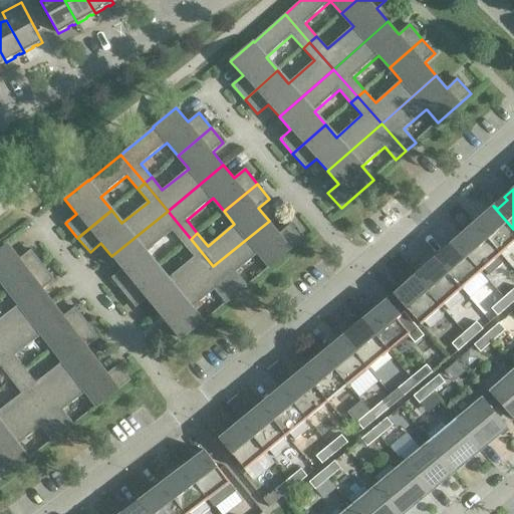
[(513,229),(493,206),(484,215),(485,215),(487,217),(477,226),(474,223),(474,224),(501,255),(502,254),(501,253),(513,242),(513,229)]
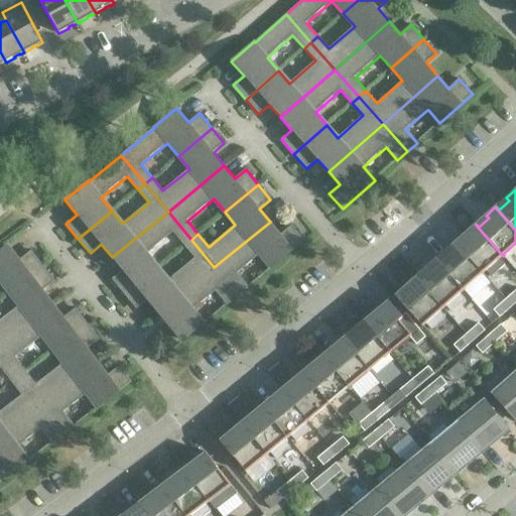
[(191,240),(168,212),(112,257),(123,270),(112,279),(124,294),(157,267),(147,254),(173,232),(184,245),(191,240)]
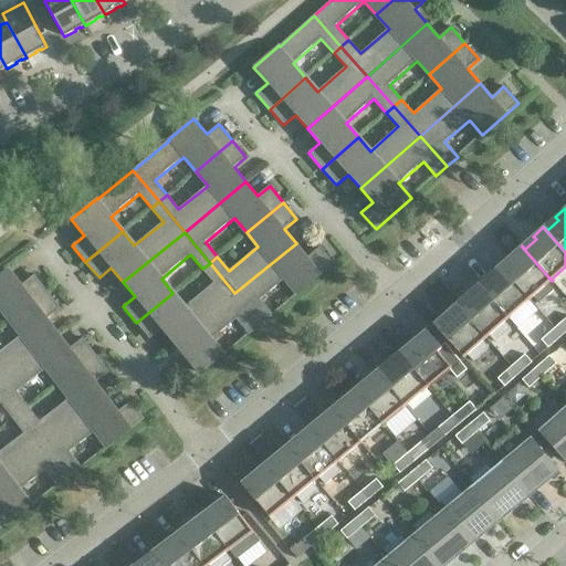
[(308,258),(296,243),(234,293),(261,325),(272,315),(260,301),(284,281),(285,280),(297,295),(334,264),(321,248),(308,258)]
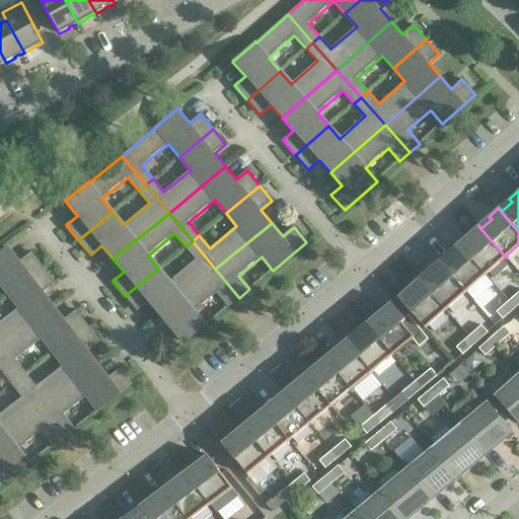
[(506,257),(478,226),(468,234),(469,235),(470,235),(471,237),(461,246),(459,243),(458,243),(486,275),(487,275),(487,274),(488,272),(495,279),(509,266),(503,260),(505,257),(505,258),(506,257)]
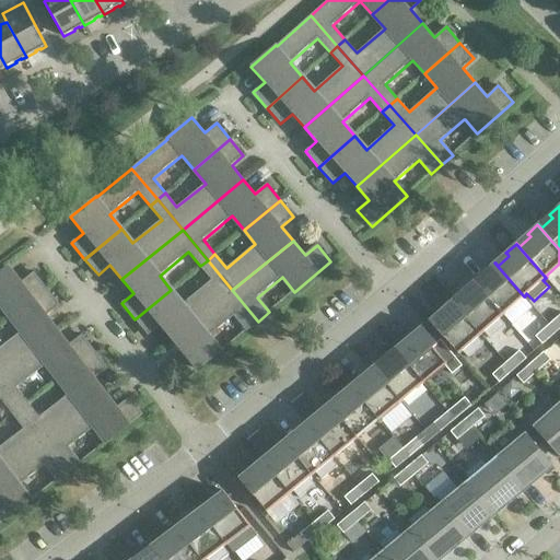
[(232,290),(208,260),(200,266),(211,280),(183,304),(171,290),(135,319),(148,336),(160,326),(172,340),(232,290)]
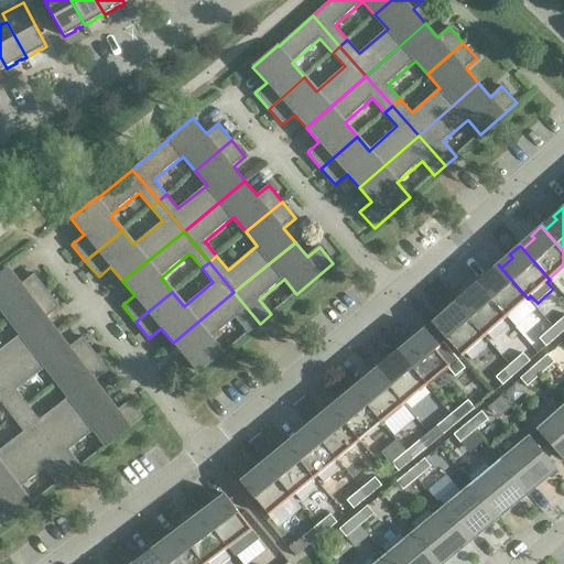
[(528,299),(498,264),(488,274),(489,274),(491,277),(479,286),(477,283),(476,284),(507,318),(508,317),(507,316),(527,299),(528,300),(528,299)]
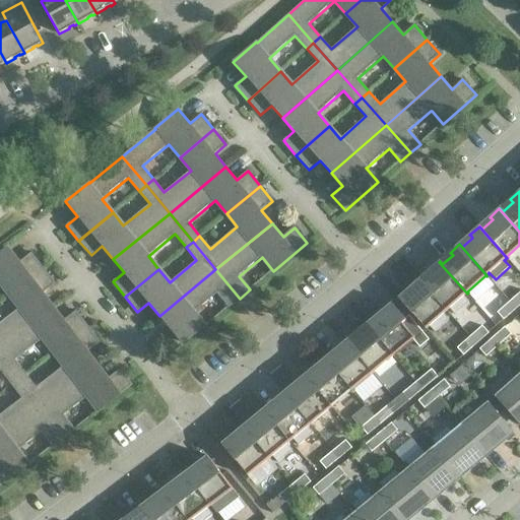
[(0,253),(0,283),(9,295),(44,268),(31,253),(20,261),(9,246),(0,253)]
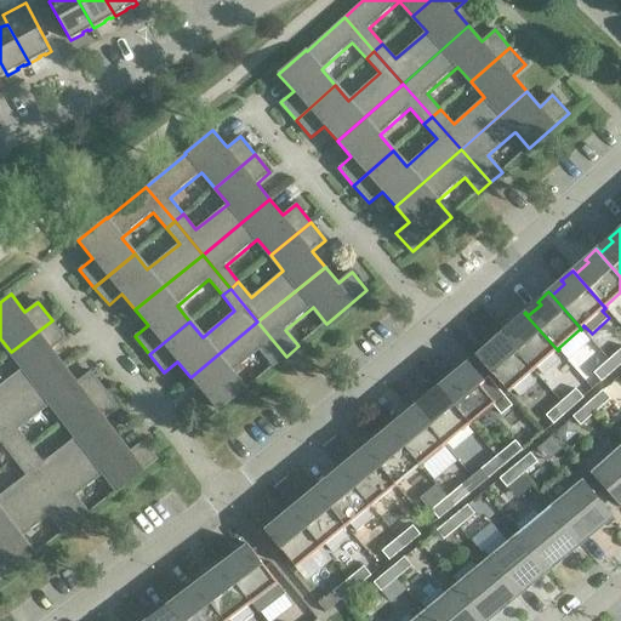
[(558,351),(524,313),(513,323),(514,324),(517,326),(505,337),(501,334),(500,334),(534,371),(535,371),(534,370),(536,368),(543,376),(560,360),(553,353),(556,351),(557,352),(558,351)]
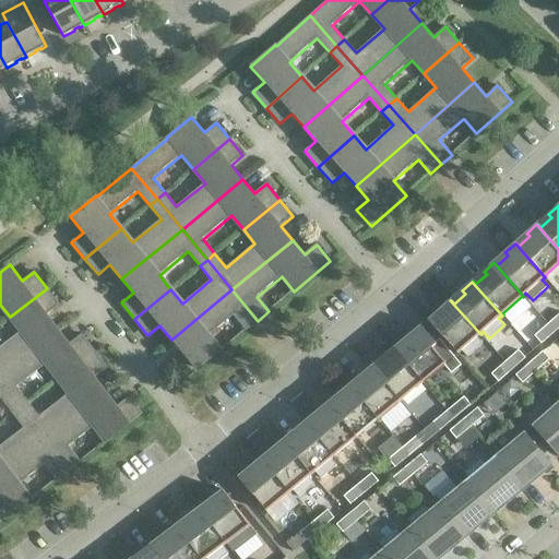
[(59,305),(47,288),(10,317),(21,332),(0,346),(0,373),(59,329),(47,314),(59,305)]
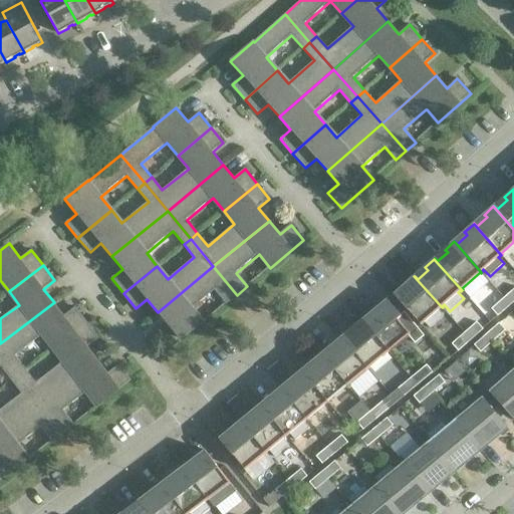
[(237,295),(213,266),(158,312),(168,325),(158,334),(170,349),(204,322),(193,308),(215,290),(227,303),(237,295)]
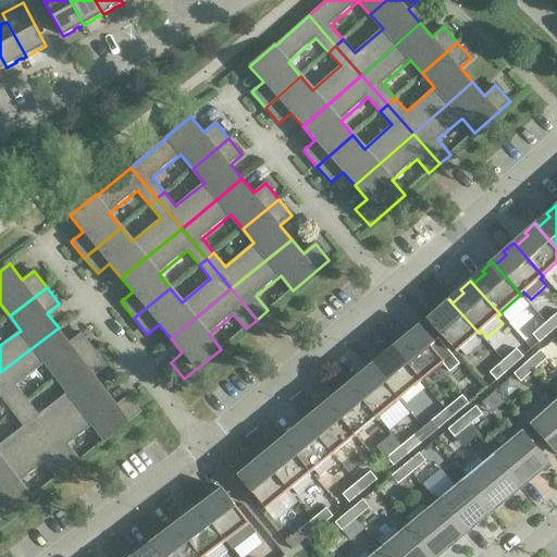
[(479,333),(448,299),(438,309),(440,309),(442,311),(431,321),(428,318),(426,319),(457,354),(458,351),(457,350),(459,349),(466,356),(481,343),(474,335),(477,333),(478,334),(479,333)]
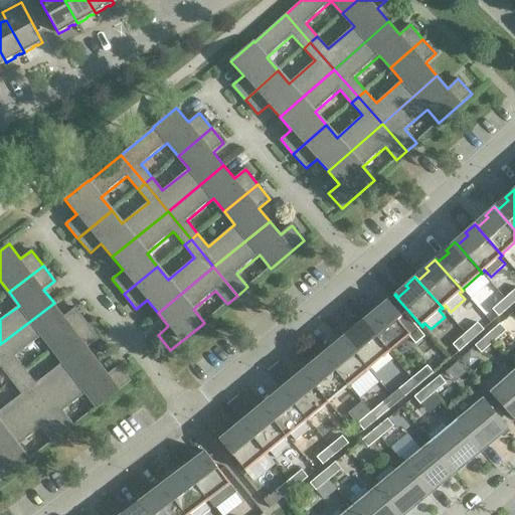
[(514,289),(505,299),(511,306),(514,302),(514,289)]
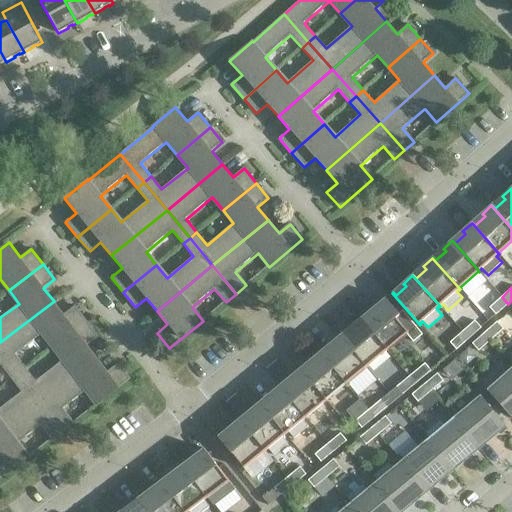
[(508,304),(502,297),(489,308),(496,315),(508,304)]
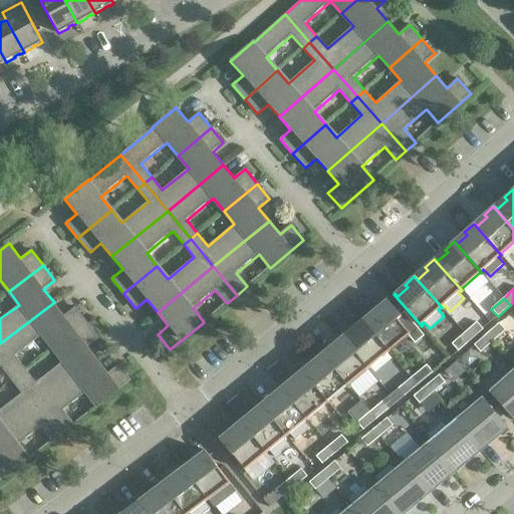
[(388,299),(373,311),(374,312),(374,311),(376,313),(365,322),(363,319),(362,320),(390,352),(391,351),(390,350),(408,335),(409,336),(411,334),(398,320),(402,317),(388,299)]
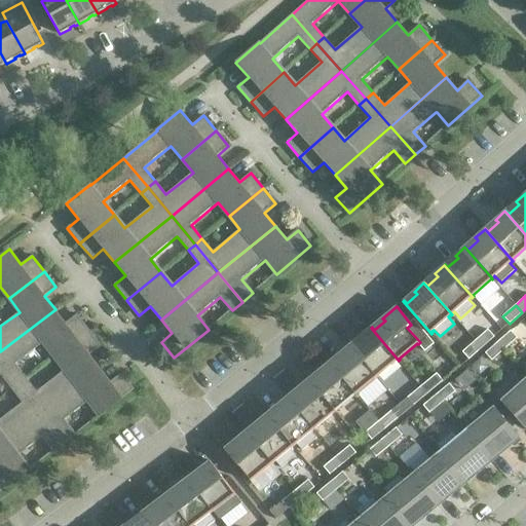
[(66,323),(55,309),(0,351),(0,359),(19,383),(26,378),(15,365),(43,343),(53,357),(89,330),(77,314),(66,323)]
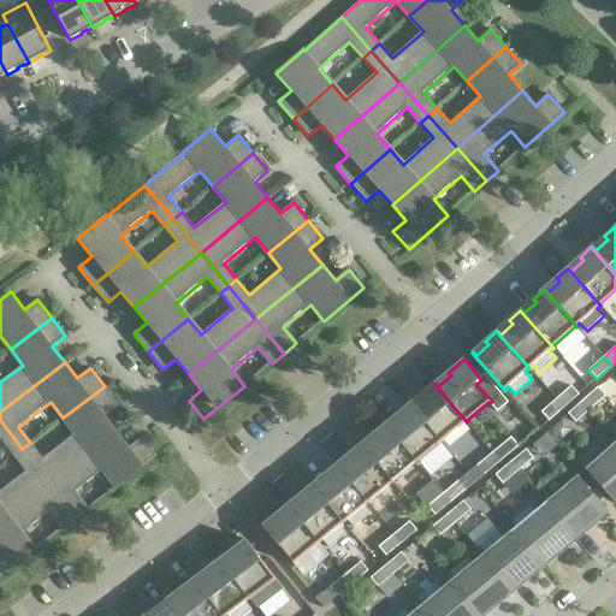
[(467,422),(434,384),(424,394),(424,395),(425,394),(426,396),(414,407),(410,403),(410,404),(442,443),(443,442),(442,440),(445,439),(463,425),(465,422),(466,424),(467,422)]
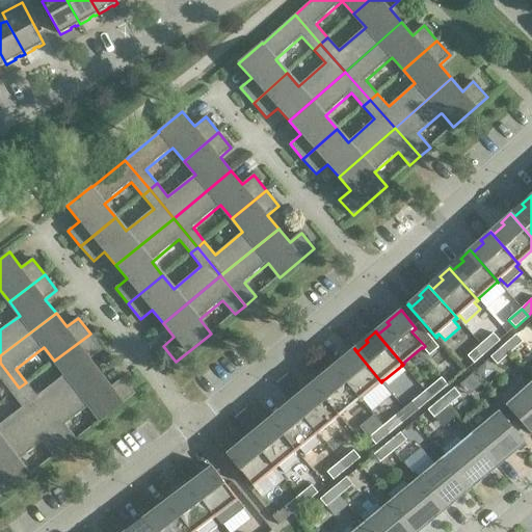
[(102,349),(90,334),(54,361),(65,375),(37,396),(26,382),(19,388),(42,418),(101,372),(90,358),(102,349)]
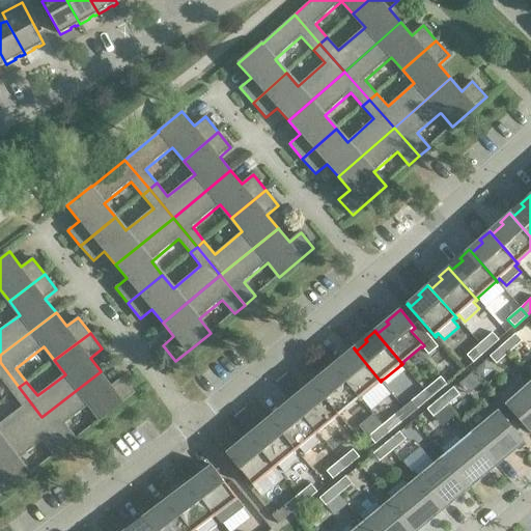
[(493,333),(479,344),(486,352),(499,340),(493,333)]
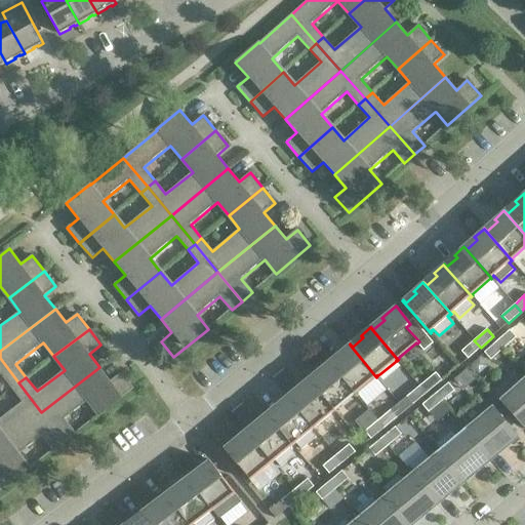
[(516,337),(510,330),(497,341),(503,349),(516,337)]
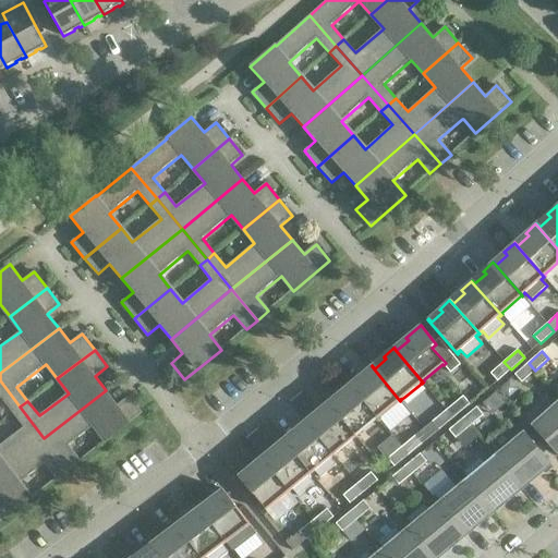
[(511,370),(504,362),(490,374),(497,381),(511,370)]
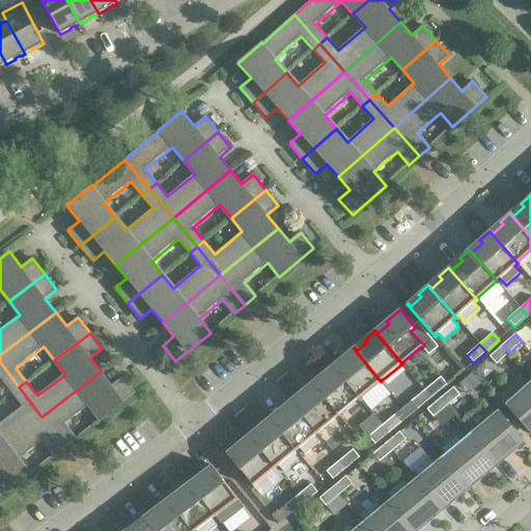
[(509,353),(503,345),(490,357),(497,364),(509,353)]
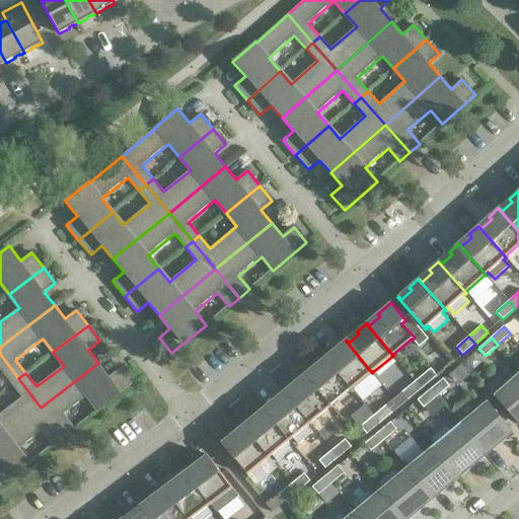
[(372,373),(346,341),(336,348),(337,349),(339,351),(328,360),(325,357),(324,357),(352,389),(353,389),(352,388),(371,372),(371,373),(372,373)]
